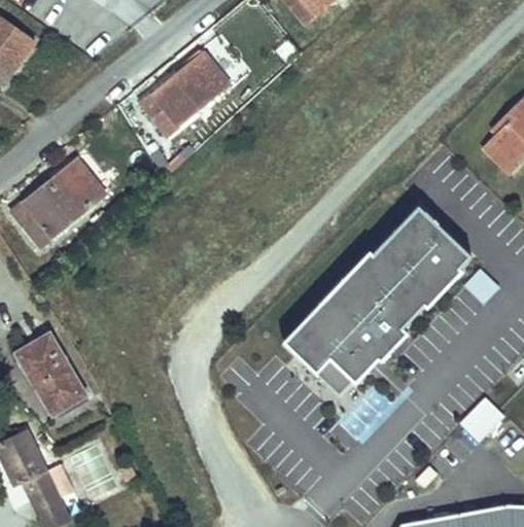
[(284,0),(305,24),(333,0),(284,0)]
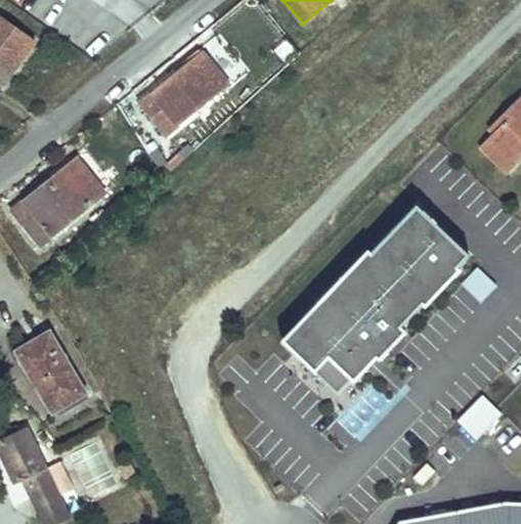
[(0,86),(2,88),(35,40),(0,14),(0,86)]
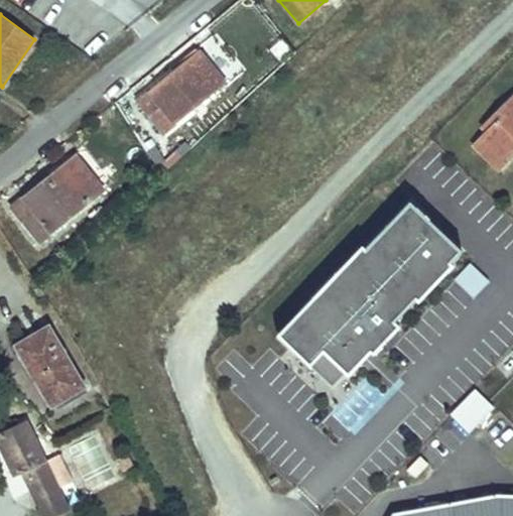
[(172,67),(134,100),(163,134),(225,82),(204,54),(178,76),(172,67)]
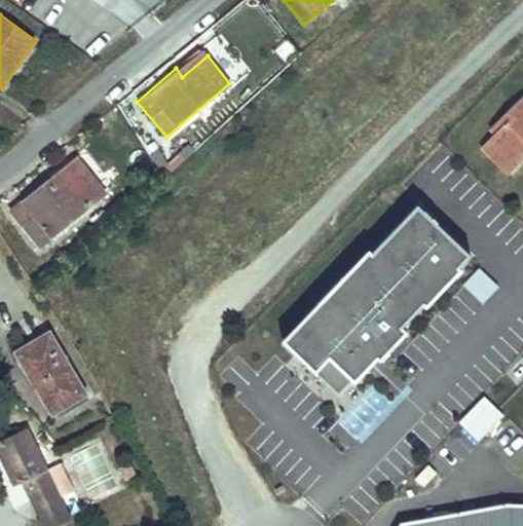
[(503,124),(483,145),(512,171),(522,159),(522,97),(499,120),(503,124)]
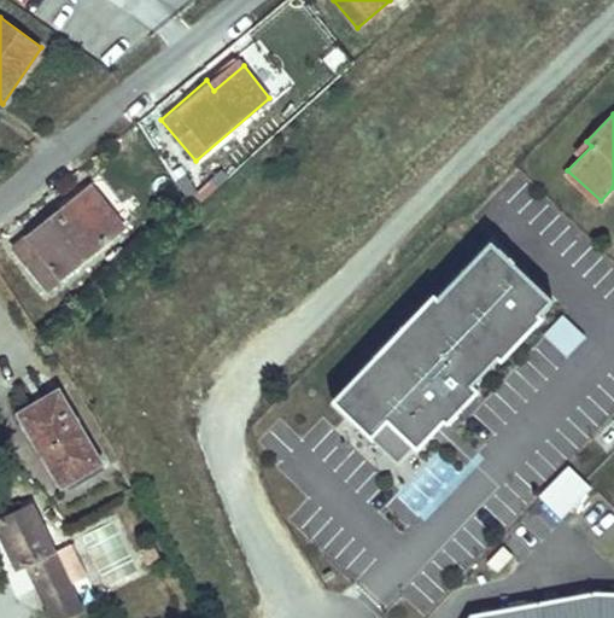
[(87,187),(18,242),(52,283),(120,228),(87,187)]
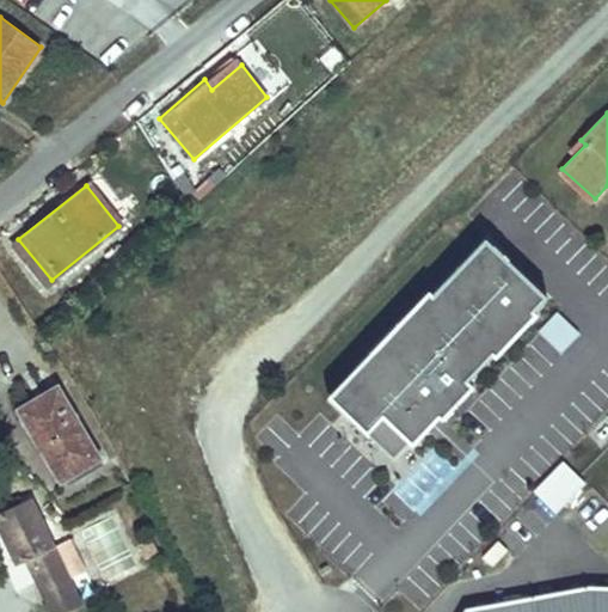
[(361,371),(330,401),(393,458),(435,414),(441,418),(470,389),(464,384),(517,326),(521,330),(535,316),(532,312),(545,298),(481,239),(404,325),(399,320),(356,366),(361,371)]
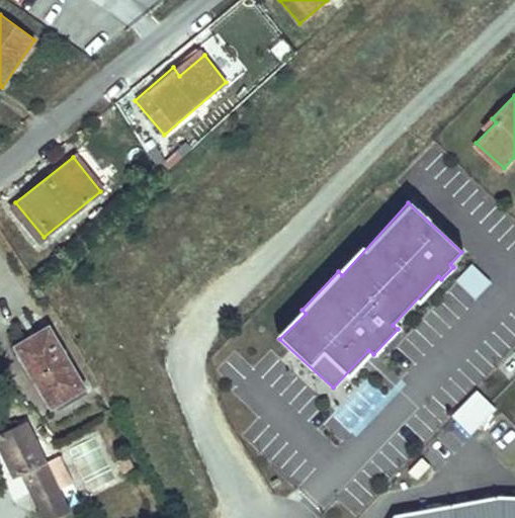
[(480,273),(468,262),(454,280),(463,288),(480,273)]
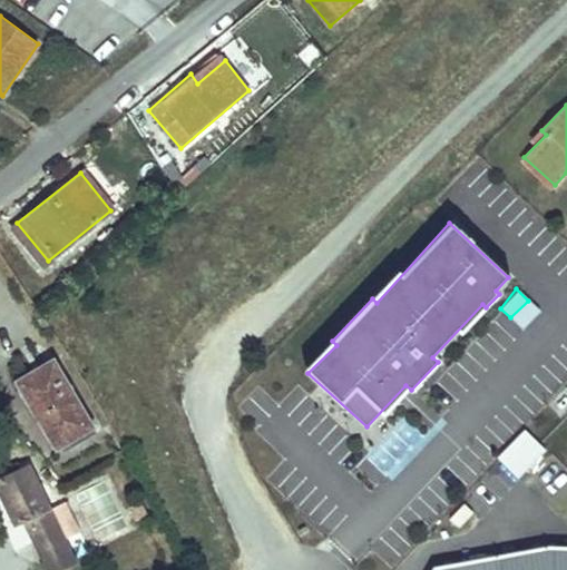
[(91,425),(44,363),(10,391),(56,452),(91,425)]
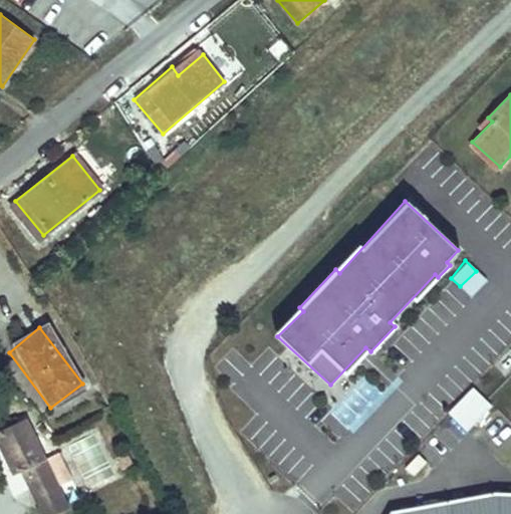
[(476,384),(451,411),(471,430),(496,403),(476,384)]
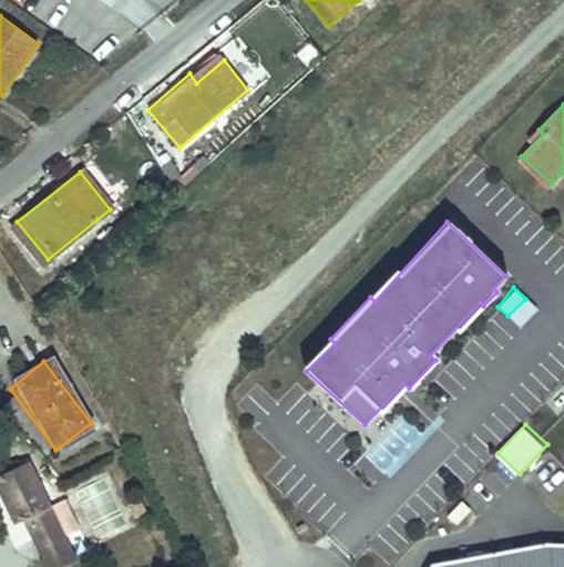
[(0,473),(2,477),(0,477),(0,497),(12,522),(19,518),(45,566),(68,555),(59,536),(43,507),(22,465),(17,468),(11,456),(0,463),(0,473)]
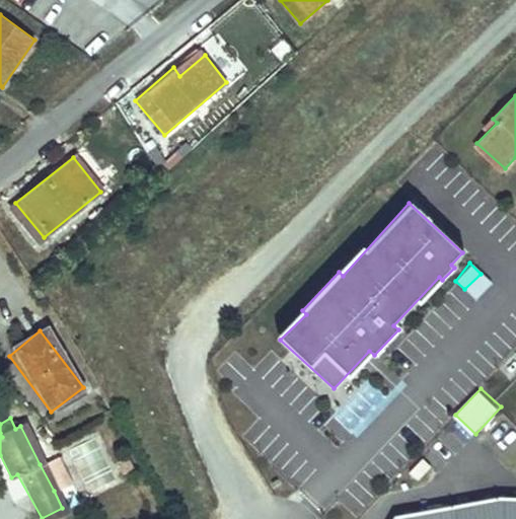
[(50,458),(40,464),(54,491),(64,486),(66,478),(57,461),(50,458)]
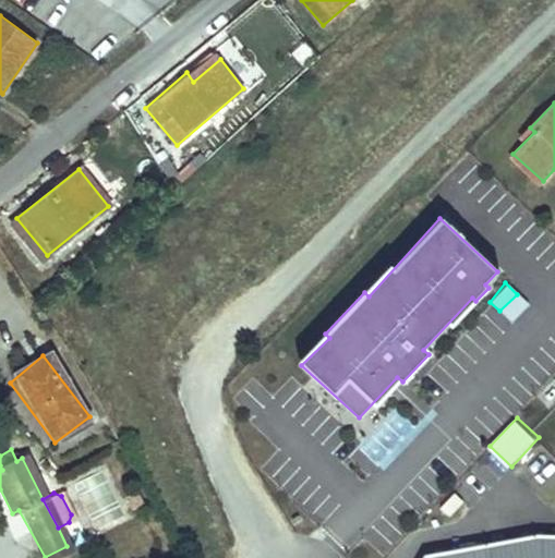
[(454,493),(439,508),(448,516),(462,501),(454,493)]
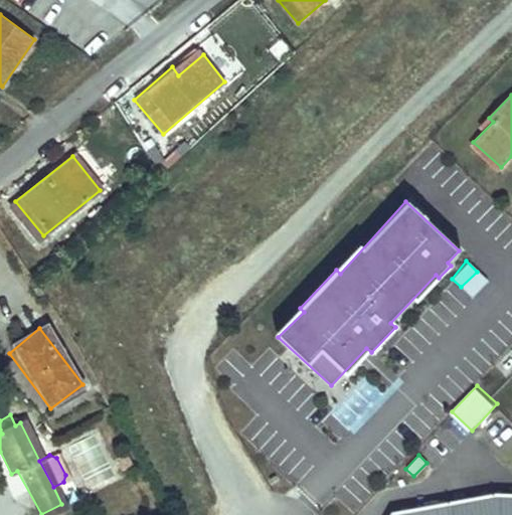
[(391,512),(389,514),(511,514),(511,493),(494,493),(391,512)]
